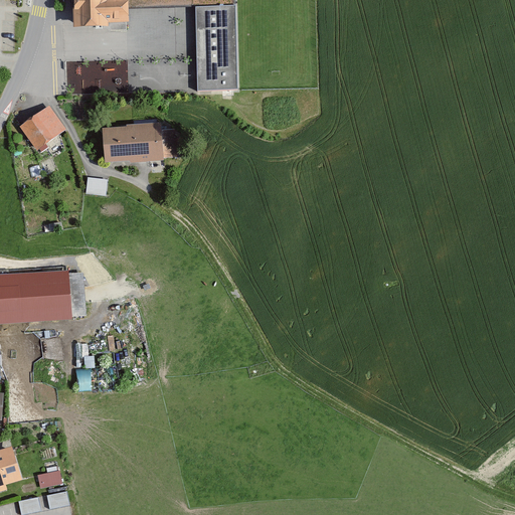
[(74,0),(75,31),(113,30),(113,24),(134,24),(133,6),(200,5),(201,89),(239,89),(238,0),(74,0)]
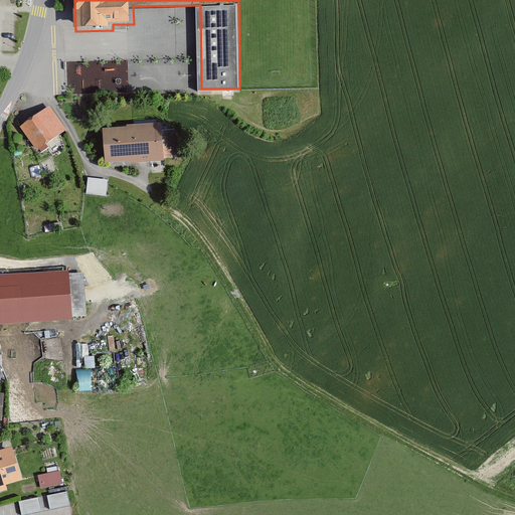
[(50,106),(20,127),(38,151),(67,131),(50,106)]
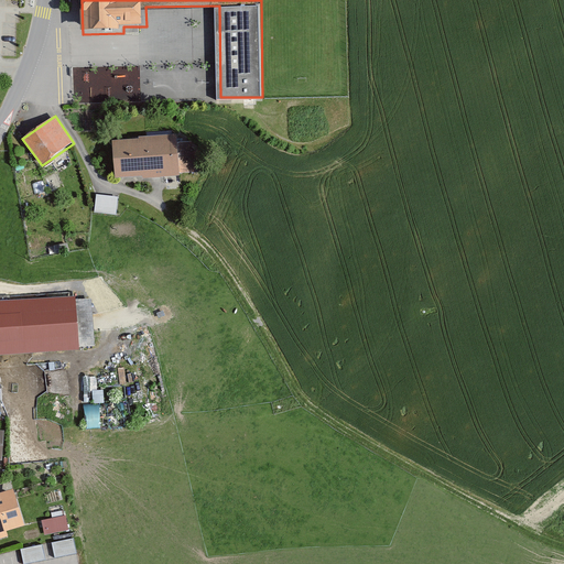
[(193,138),(115,141),(117,177),(194,174),(193,138)]
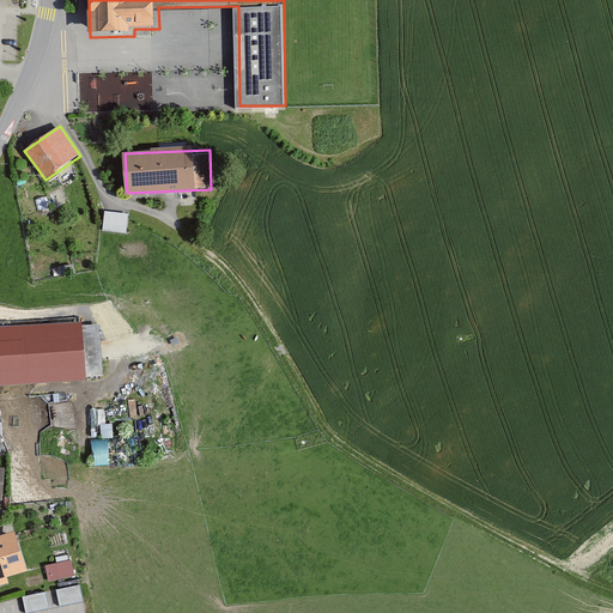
[(103,208),(103,229),(127,230),(128,210),(103,208)]
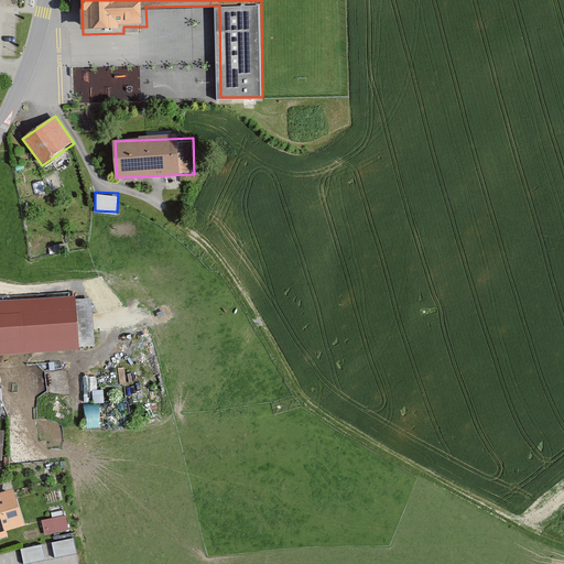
[(77,293),(0,297),(0,353),(80,348),(77,293)]
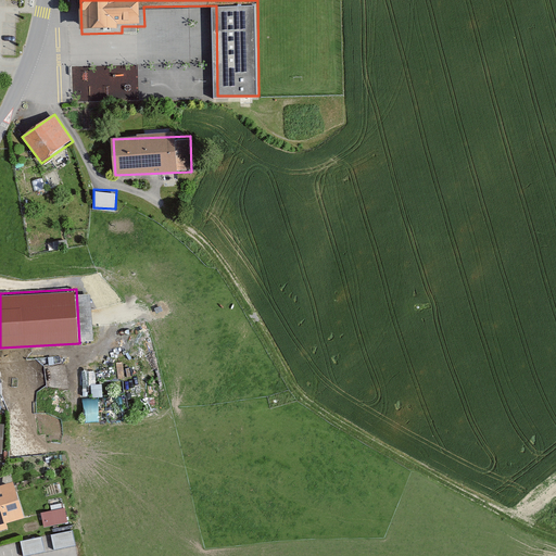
[(84,396),(85,419),(105,418),(104,395),(84,396)]
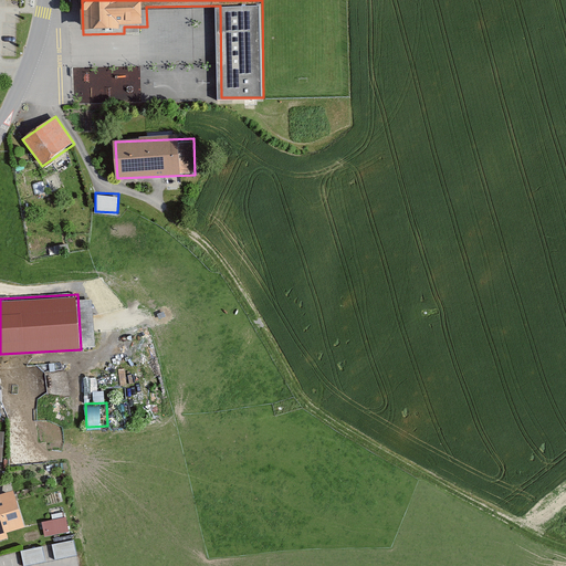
[(17,490),(0,494),(0,540),(10,537),(8,531),(28,524),(17,490)]
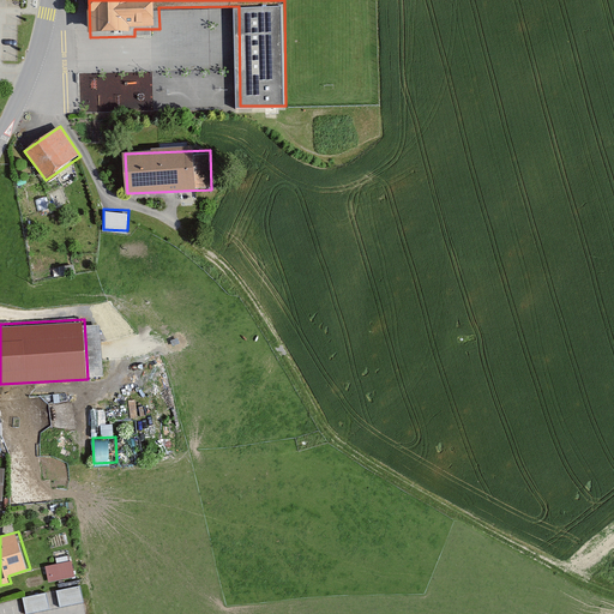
[(44,564),(48,579),(76,573),(72,557),(44,564)]
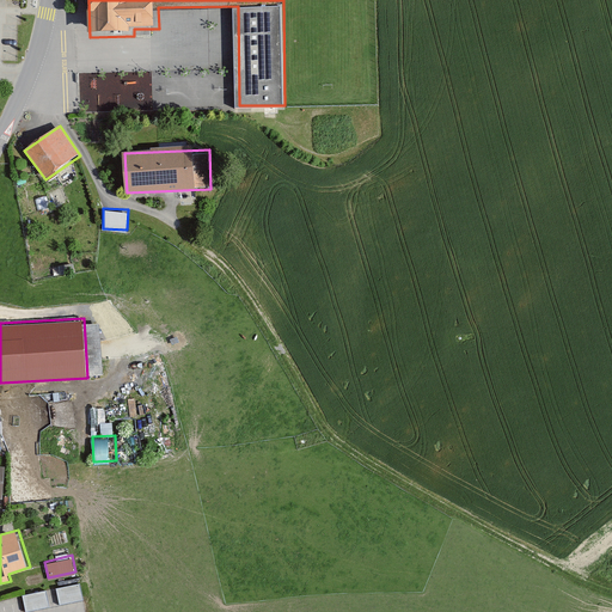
[(80,581),(55,586),(59,603),(84,597),(80,581)]
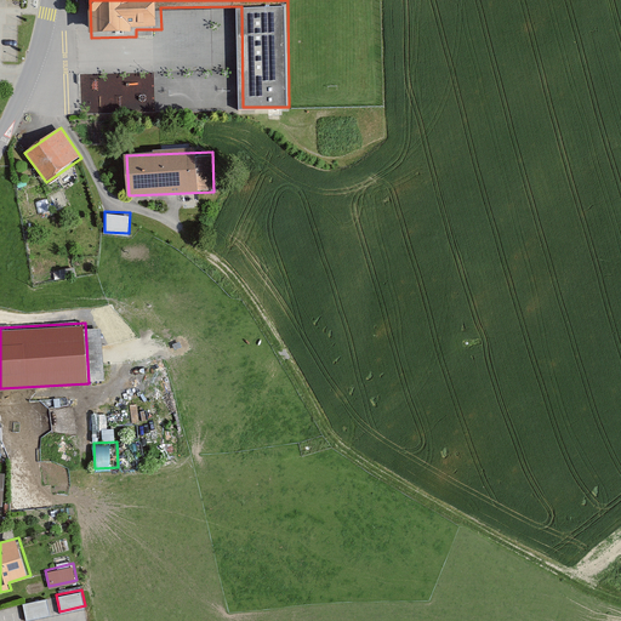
[(47,596),(22,602),(27,619),(51,611),(47,596)]
